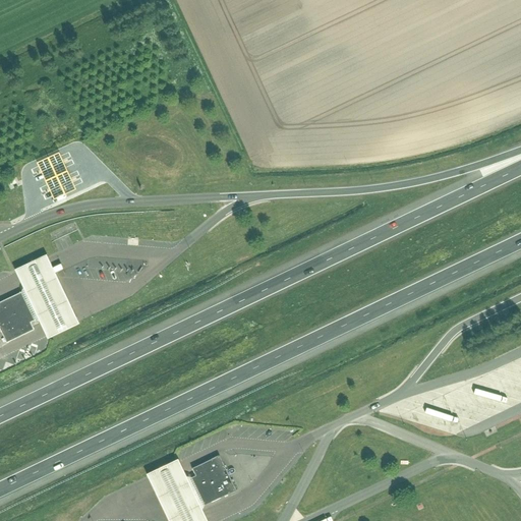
[(59,157),(38,168),(55,204),(76,193),(59,157)]
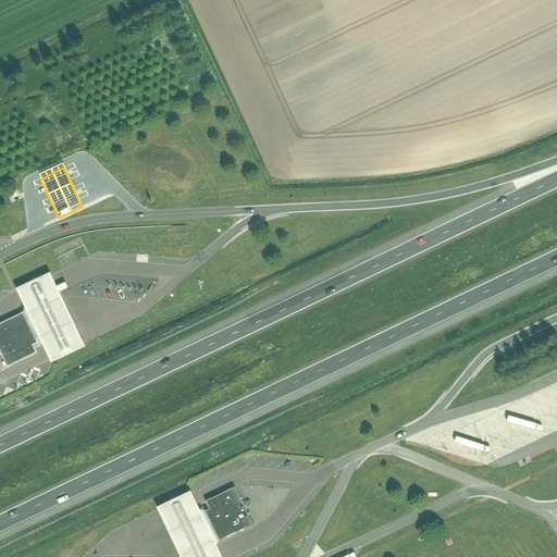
[(64,270),(90,260),(89,255),(62,265),(64,270)]
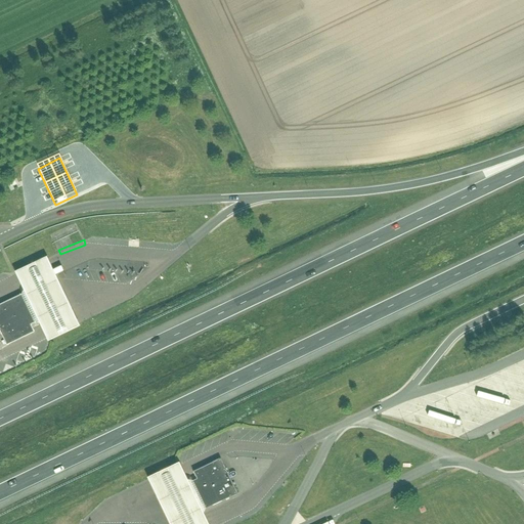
[(49,258),(16,273),(48,342),(51,341),(81,326),(79,322),(49,258)]
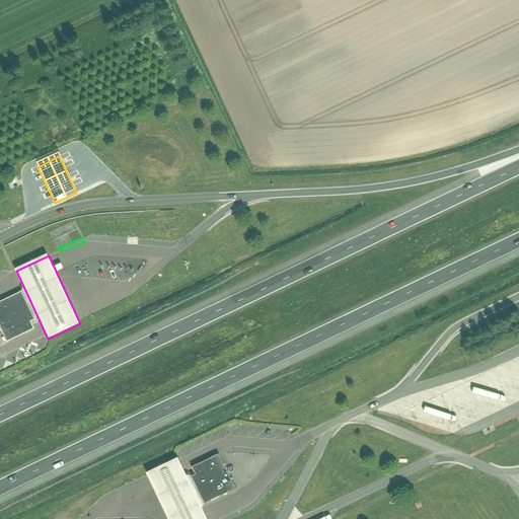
[(35,319),(22,292),(0,302),(0,326),(7,342),(33,328),(30,321),(35,319)]
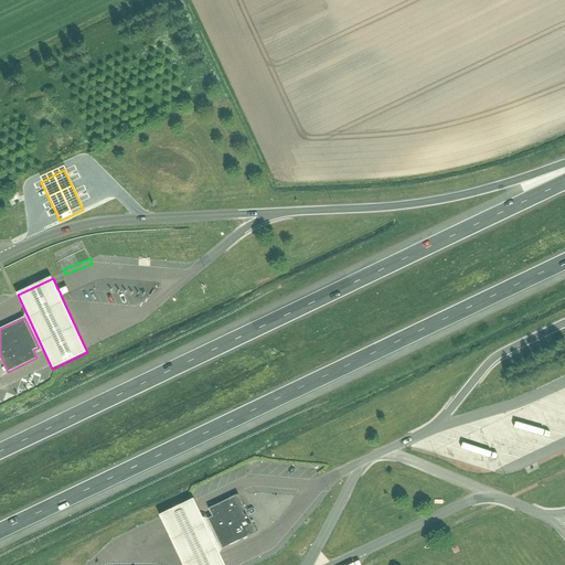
[(536,459),(524,465),(528,471),(540,466),(536,459)]
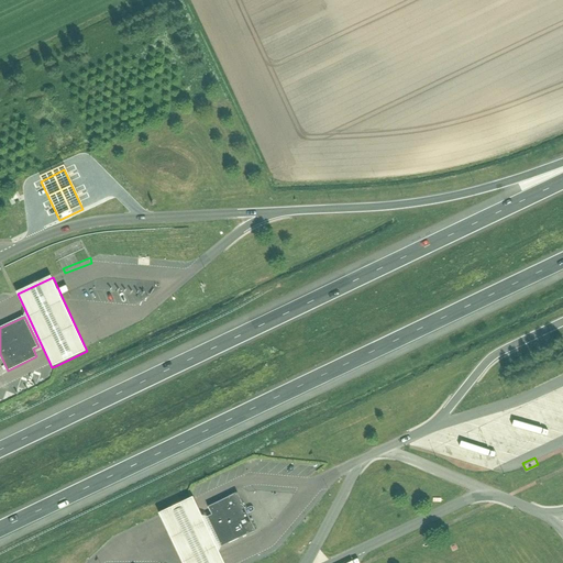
[(255,530),(236,493),(208,507),(212,514),(207,517),(221,547),(255,530)]
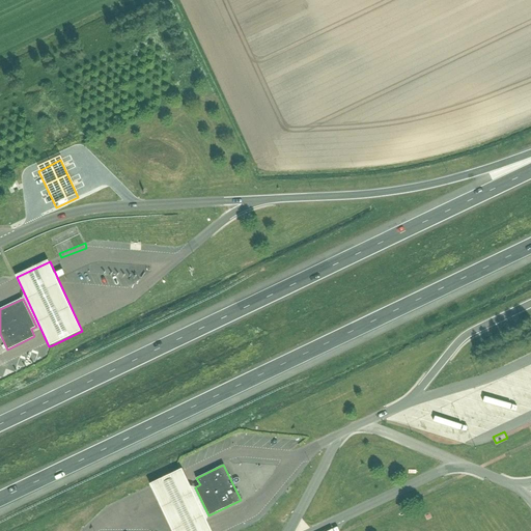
[(208,530),(180,470),(148,484),(169,530),(208,530)]
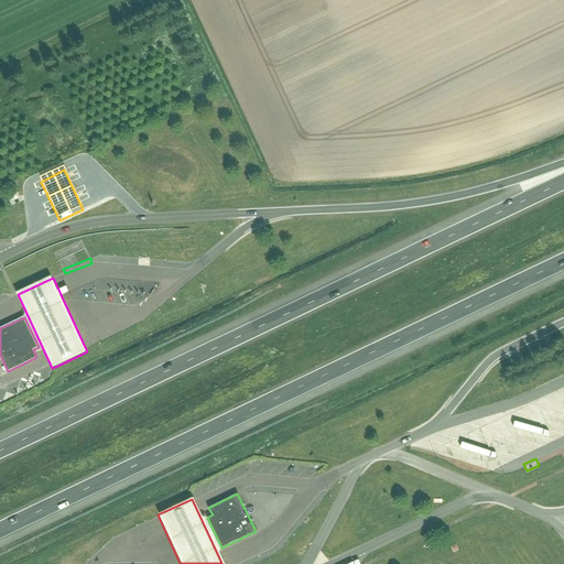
[(401,521),(404,530),(411,528),(407,519),(401,521)]
